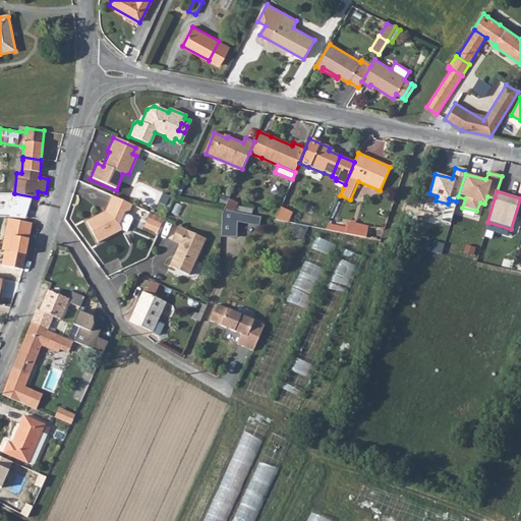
[(130,206),(111,196),(104,213),(85,222),(97,243),(120,230),(118,225),(123,213),(128,211),(130,206)]
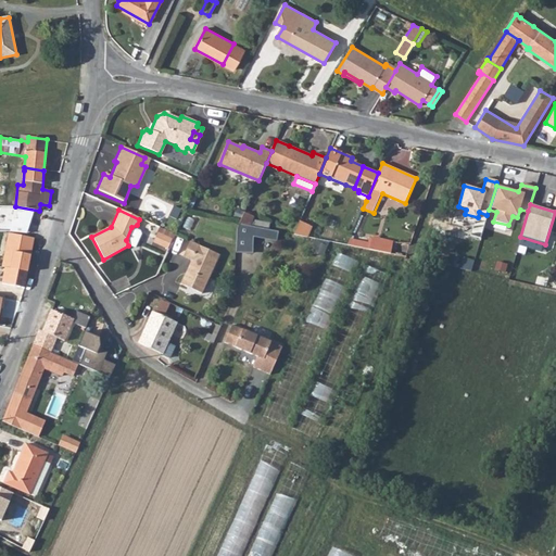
[(247,212),(241,224),(252,226),(256,216),(247,212)]
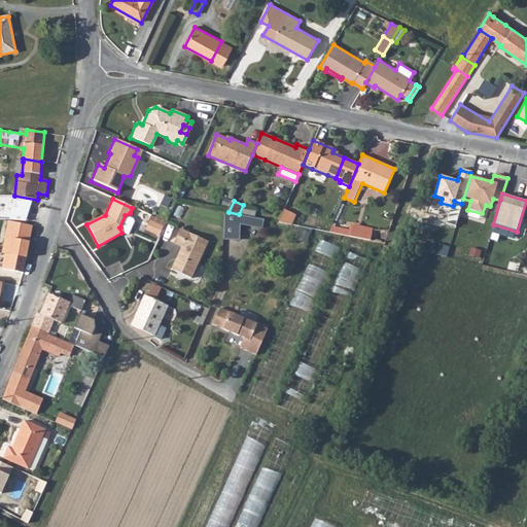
[(285,209),(280,221),(293,224),(299,214),(285,209)]
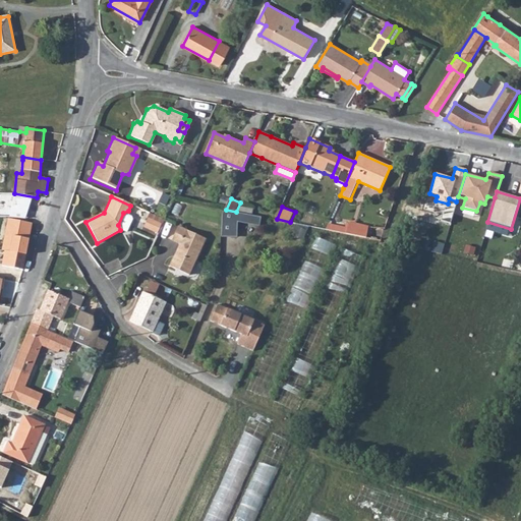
[(223,215),(223,236),(238,237),(238,221),(262,225),(263,216),(236,212),(226,210),(223,215)]
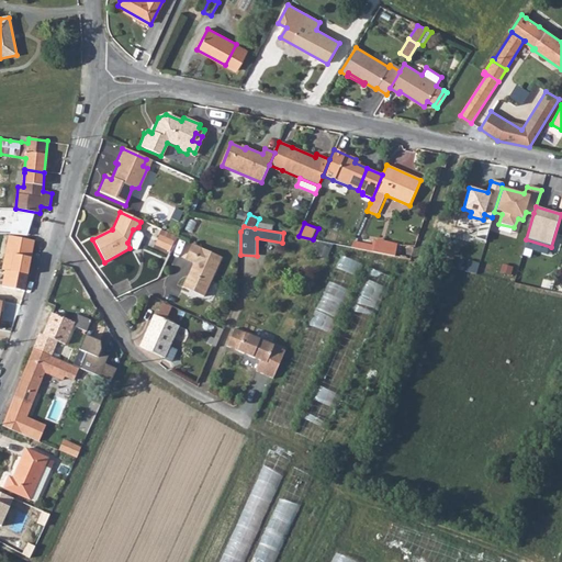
[(170,253),(173,243),(161,236),(157,246),(170,253)]
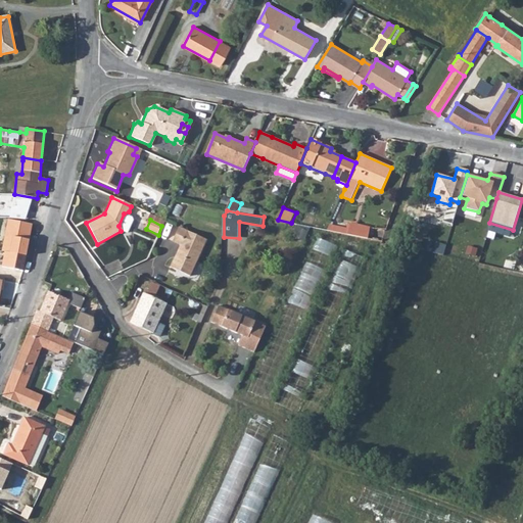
[(7,227),(2,250),(4,251),(2,267),(22,271),(32,224),(14,221),(13,228),(7,227)]
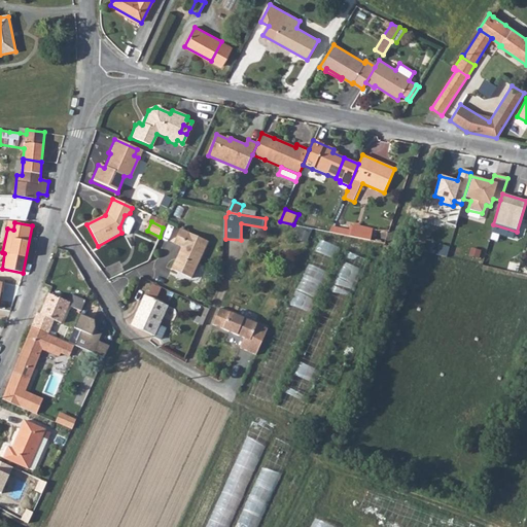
[(350,237),(370,241),(372,230),(353,225),(350,237)]
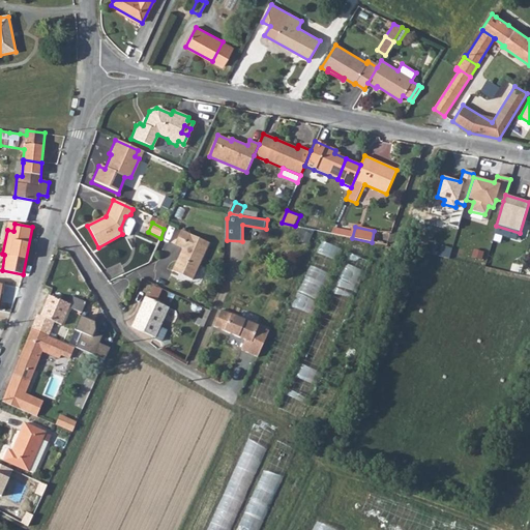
[(208,243),(180,231),(174,244),(182,248),(172,271),(192,281),(208,243)]
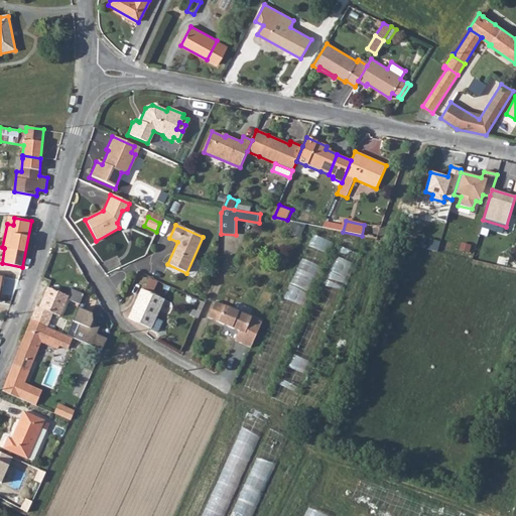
[(330,254),(335,242),(314,234),(309,245),(330,254)]
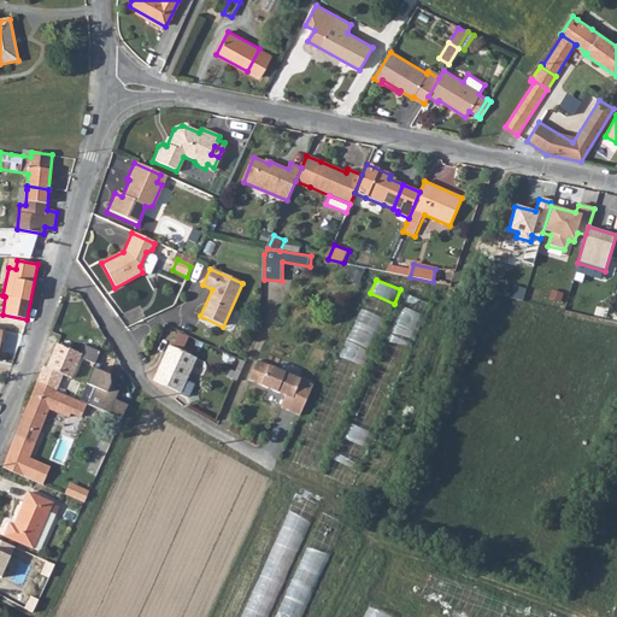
[(365,457),(429,303),(405,293),(342,447),(365,457)]
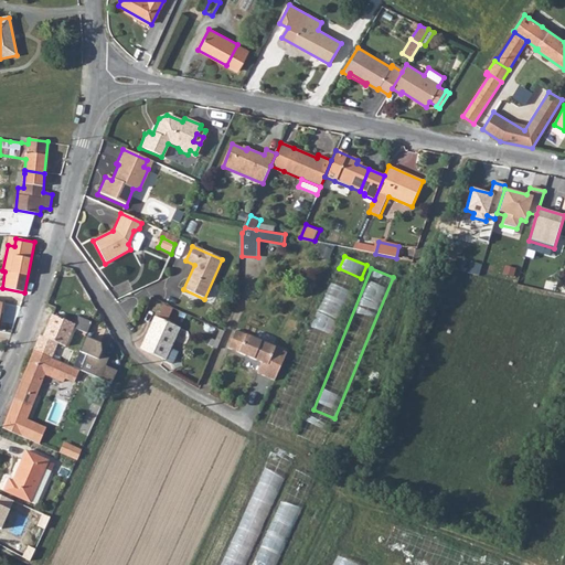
[(329,283),(300,362),(322,370),(351,290),(329,283)]
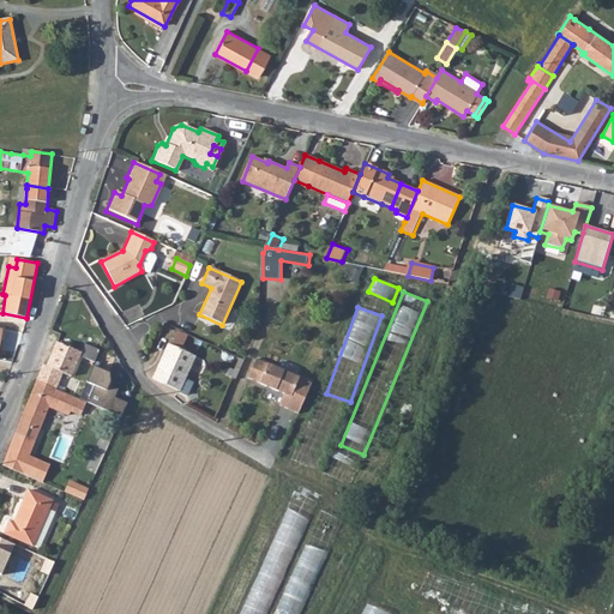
[(152,379),(190,395),(196,381),(187,379),(196,357),(181,350),(185,342),(176,337),(173,345),(168,344),(152,379)]
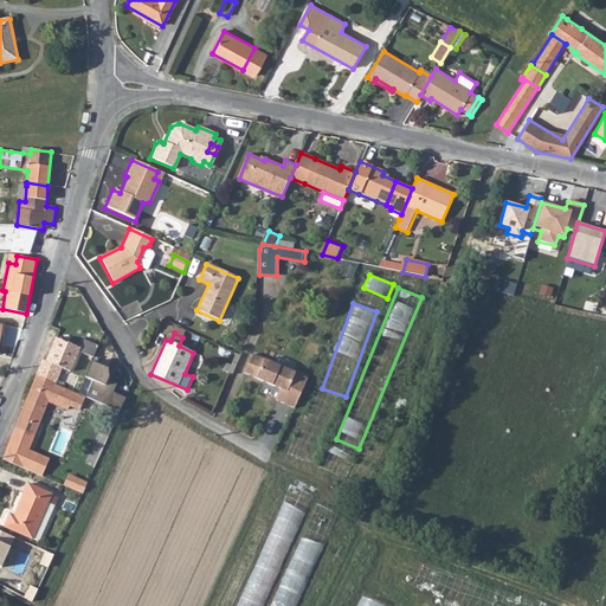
[(47,362),(62,368),(71,373),(79,353),(94,359),(98,347),(83,341),(79,348),(56,339),(47,362)]
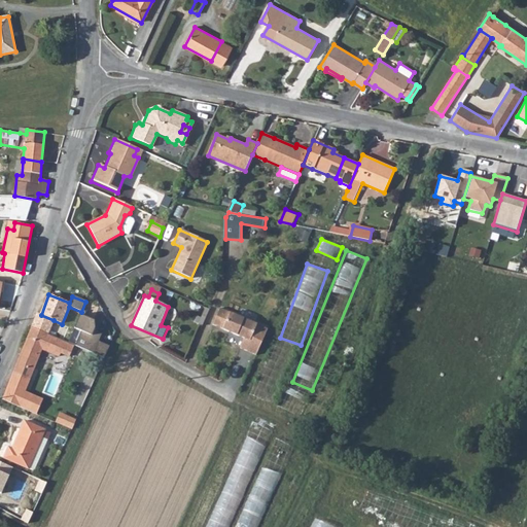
[(213,324),(244,339),(240,348),(255,355),(267,329),(219,309),(213,324)]
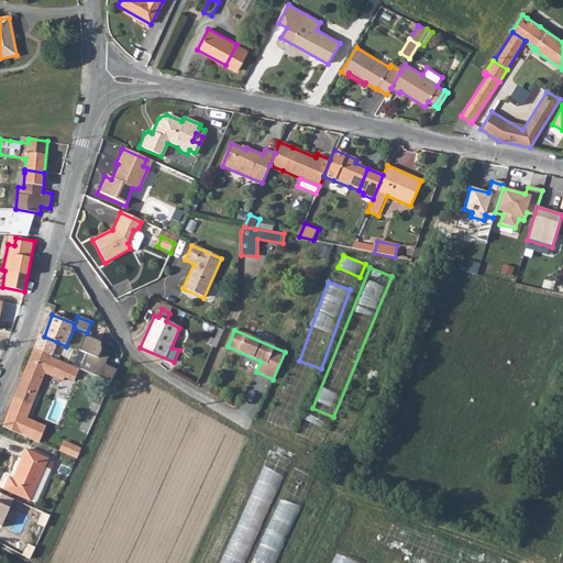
[(34,350),(52,357),(57,342),(44,337),(40,334),(34,350)]
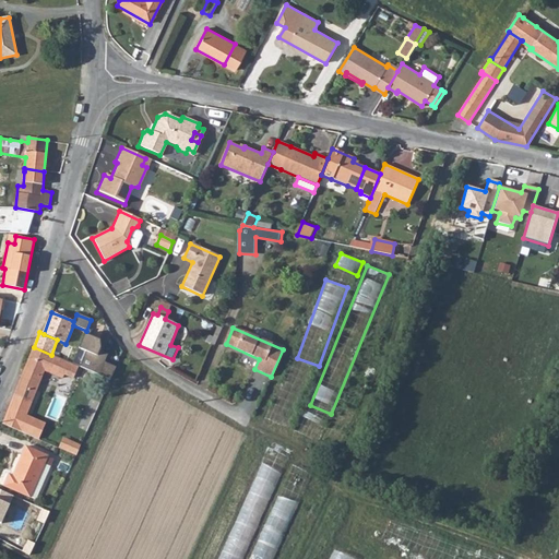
[(80,367),(111,381),(117,368),(105,364),(108,355),(100,352),(102,348),(97,347),(100,341),(84,334),(79,348),(86,352),(80,367)]
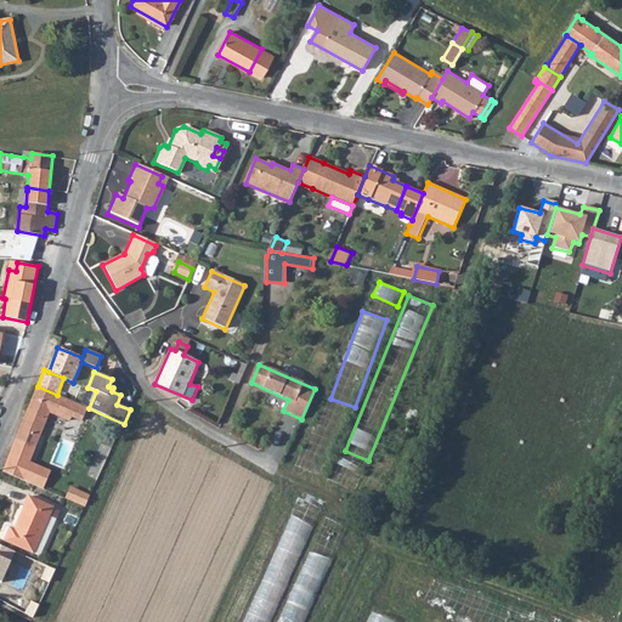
[(57,395),(38,386),(11,451),(30,459),(50,412),(69,422),(72,417),(83,422),(88,408),(64,397),(57,395)]
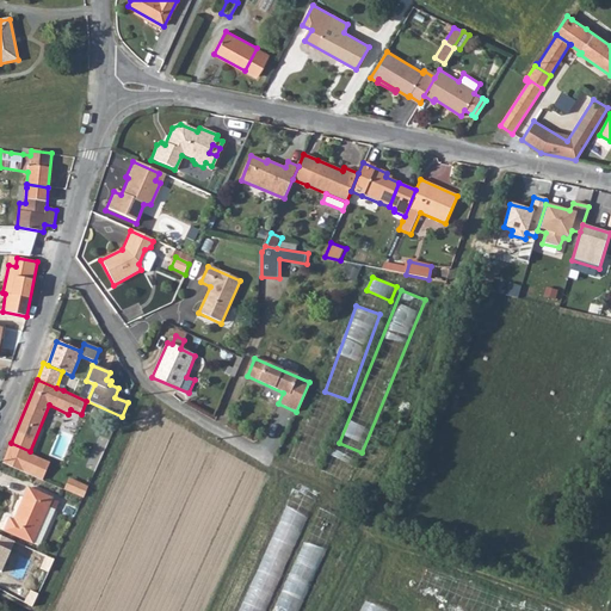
[(71,476),(66,488),(85,497),(91,485),(71,476)]
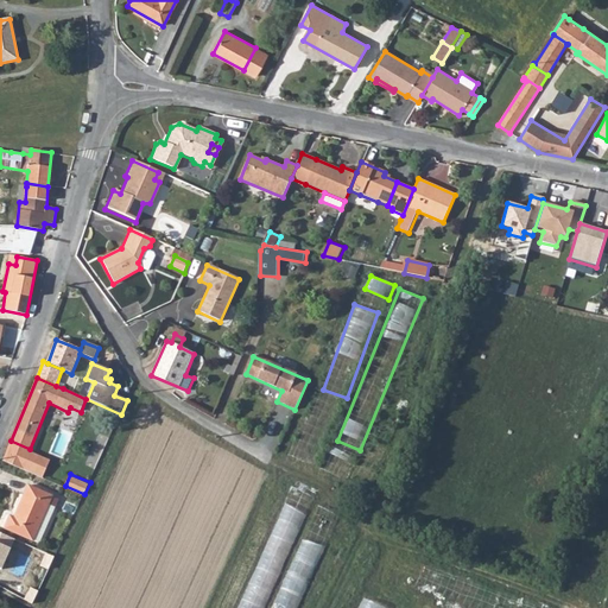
[(4,529),(7,530),(38,544),(55,507),(49,505),(52,496),(27,485),(13,517),(10,515),(4,529)]
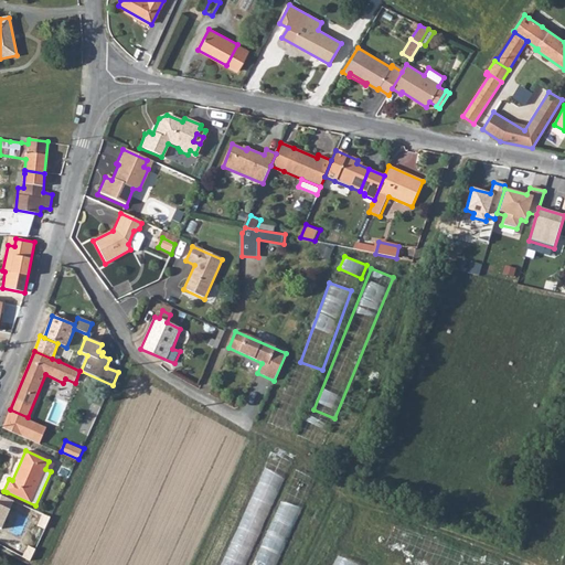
[(269,450),(224,564),(246,564),(288,458),(269,450)]
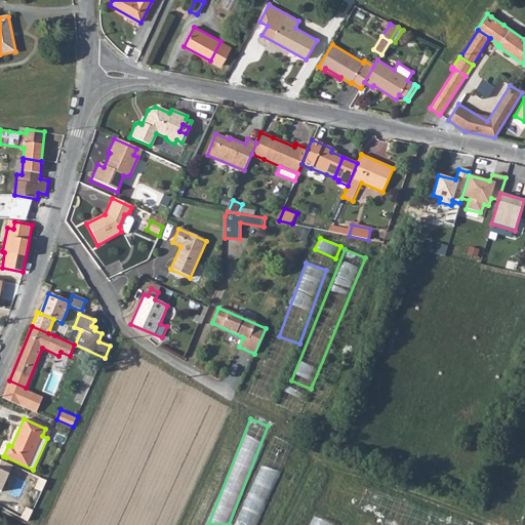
[(274,436),(245,509),(264,516),(292,443),(274,436)]
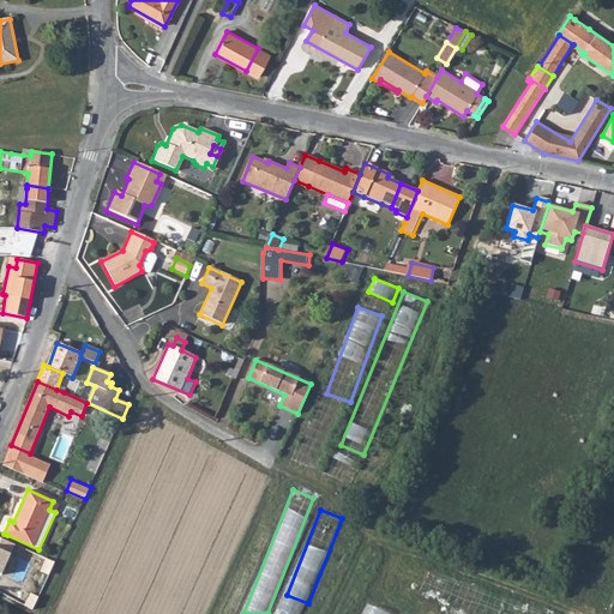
[(7,535),(1,548),(16,555),(18,548),(30,554),(31,549),(37,553),(38,549),(7,535)]
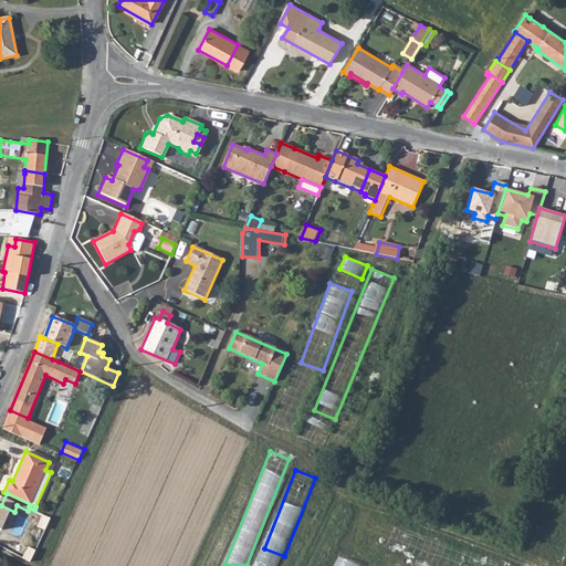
[(338,555),(333,565),(362,565),(338,555)]
